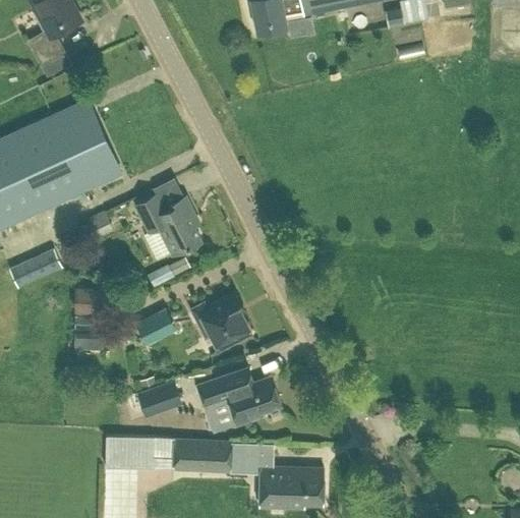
[(27,0),(45,31),(26,41),(41,66),(65,53),(56,36),(81,21),(69,0),(27,0)]
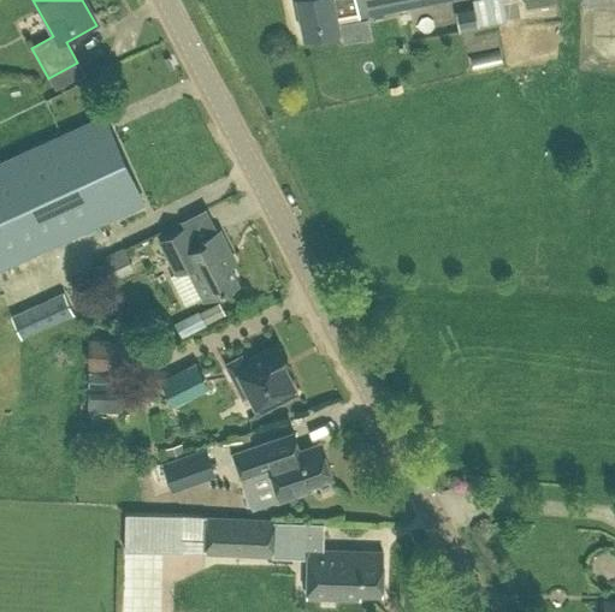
[(453,0),(295,0),(303,40),(339,33),(336,19),(358,15),(358,19),(453,0)]
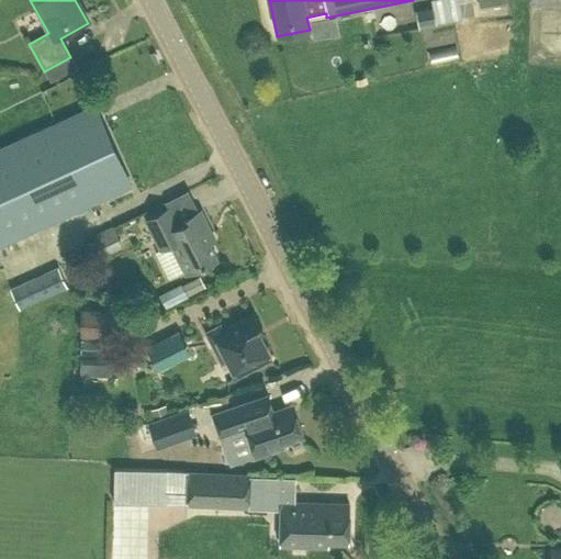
[(436,1),(417,3),(421,31),(438,29),(436,1)]
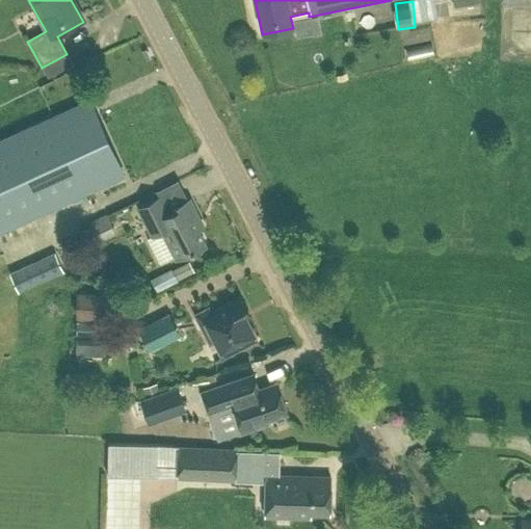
[(481,1),(440,4),(441,17),(482,15),(481,1)]
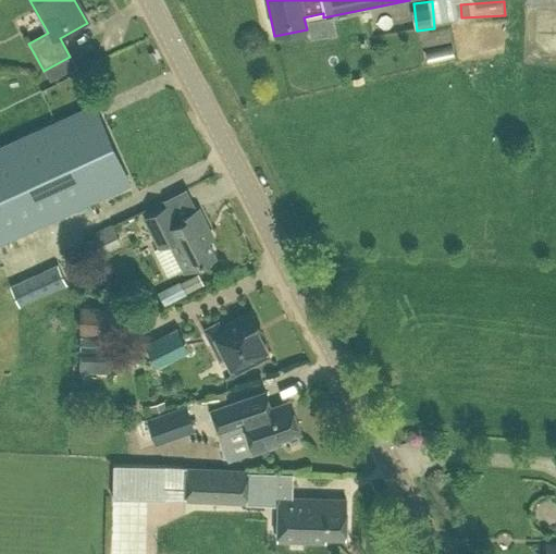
[(54,124),(0,149),(0,245),(104,197),(101,189),(107,187),(103,180),(120,172),(96,122),(60,138),(54,124)]
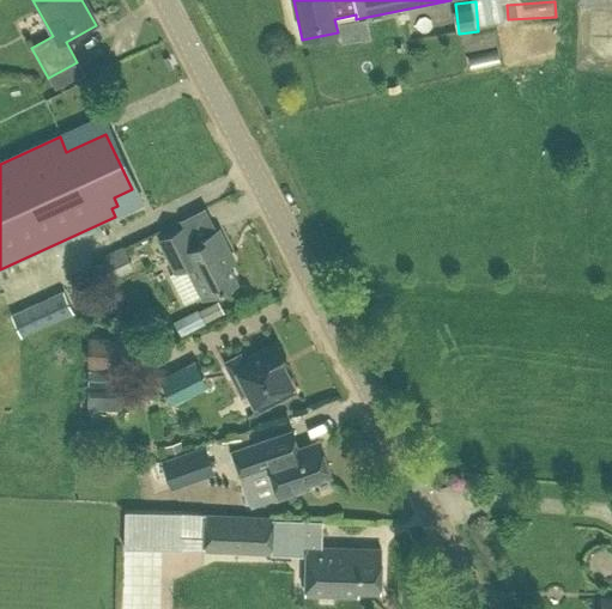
[(201,232),(217,224),(210,212),(194,220),(201,232)]
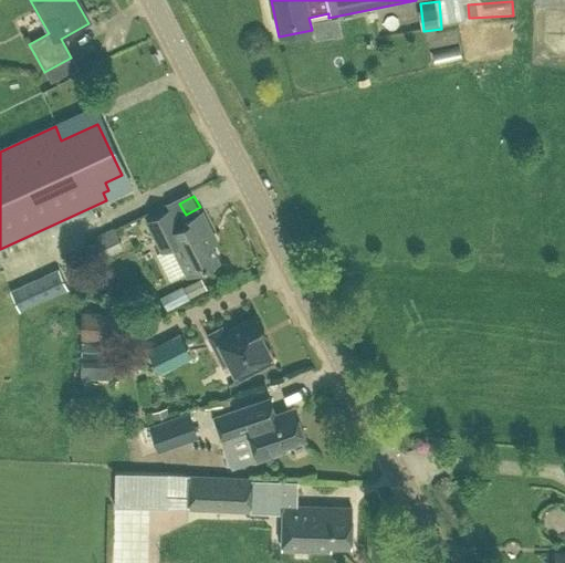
[(217,244),(210,231),(201,214),(184,222),(186,226),(178,230),(169,211),(146,223),(161,253),(171,248),(187,278),(218,262),(211,248),(217,244)]
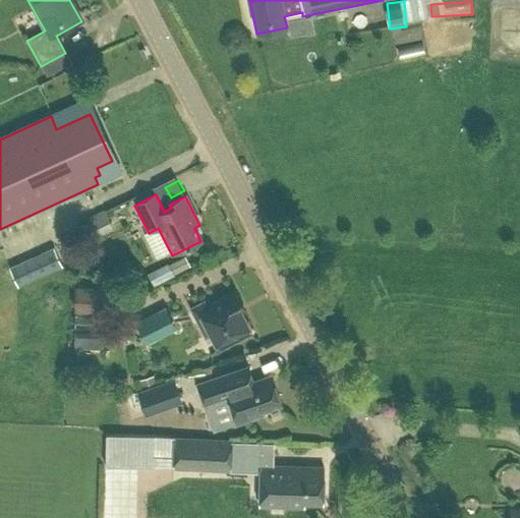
[(112,215),(81,221),(87,241),(116,235),(112,215)]
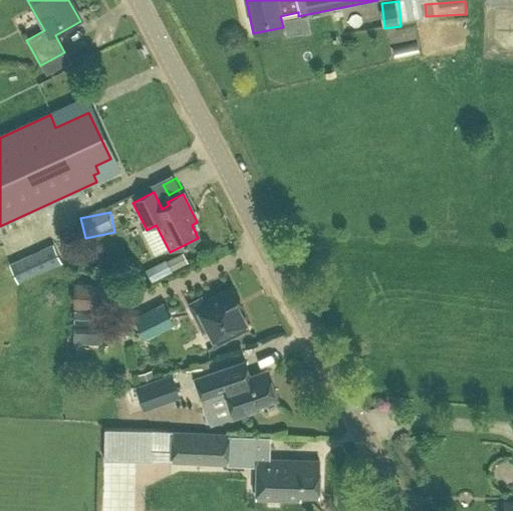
[(60,264),(51,245),(7,266),(15,285),(60,264)]
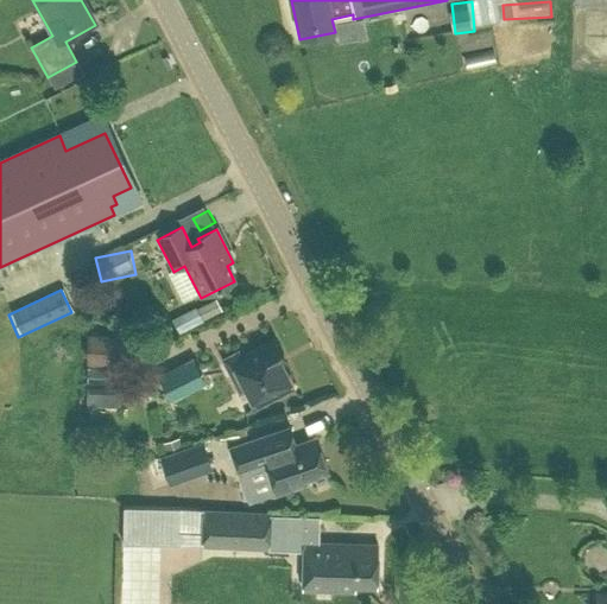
[(176,320),(181,335),(209,323),(204,309),(176,320)]
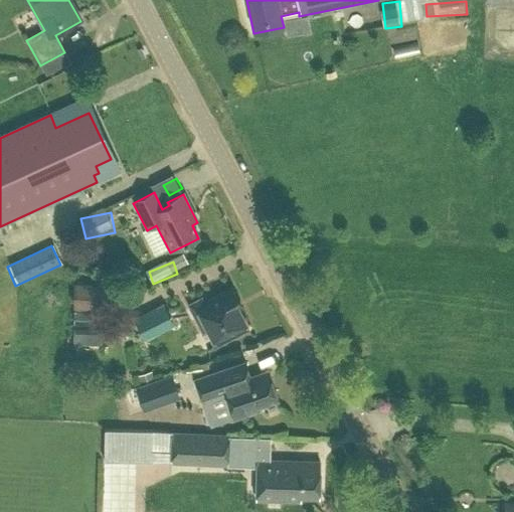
[(238,303),(231,290),(207,303),(205,299),(189,307),(203,334),(207,332),(214,346),(247,329),(235,305),(238,303)]
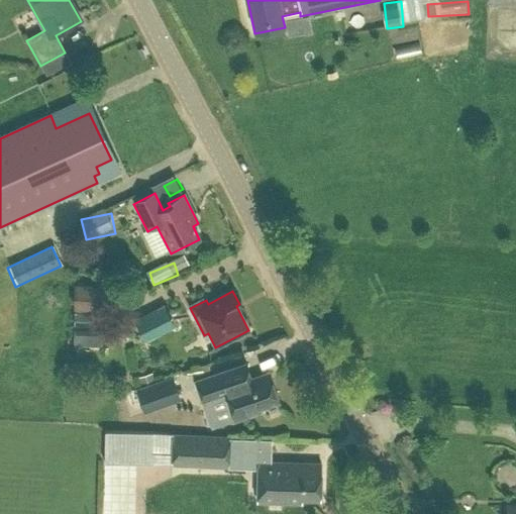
[(77,297),(77,310),(104,310),(104,297),(77,297)]
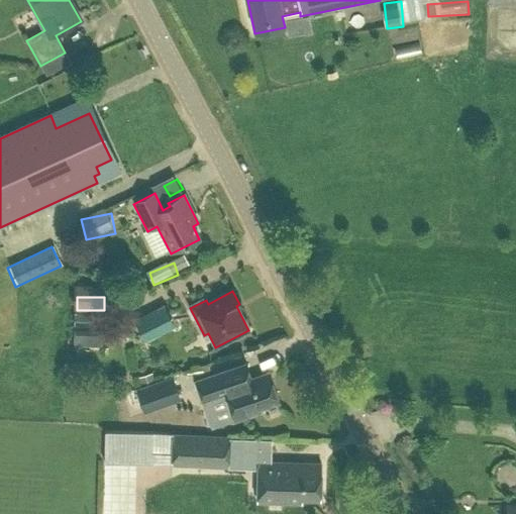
[(101,315),(74,314),(72,347),(100,348),(101,315)]
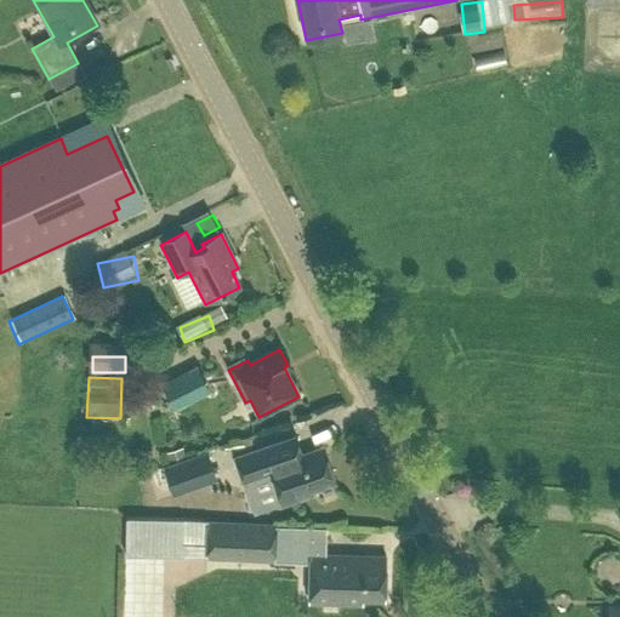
[(323,449),(301,456),(295,439),(234,460),(244,486),(272,476),(283,508),(312,498),(311,493),(335,485),(323,449)]
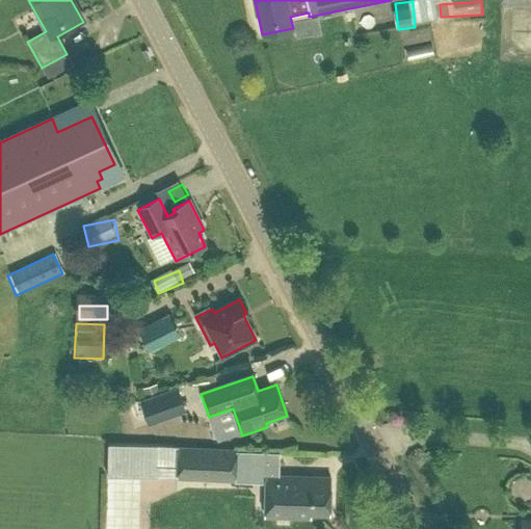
[(185,414),(177,389),(138,402),(147,427),(185,414)]
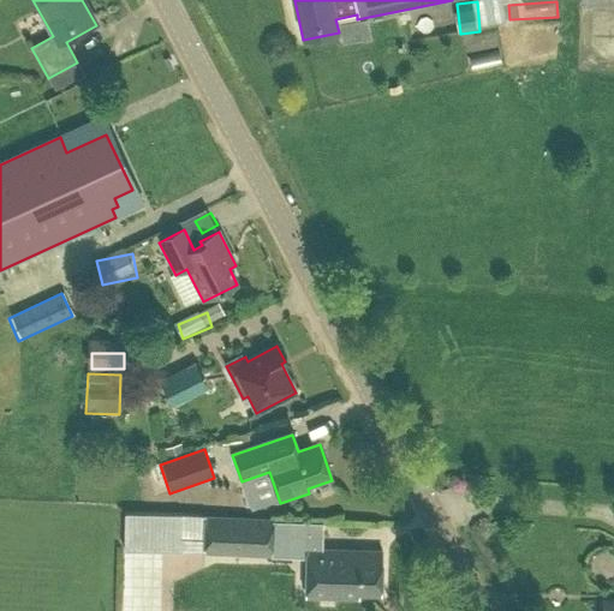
[(273,522),(204,517),(202,555),(270,559),(273,522)]
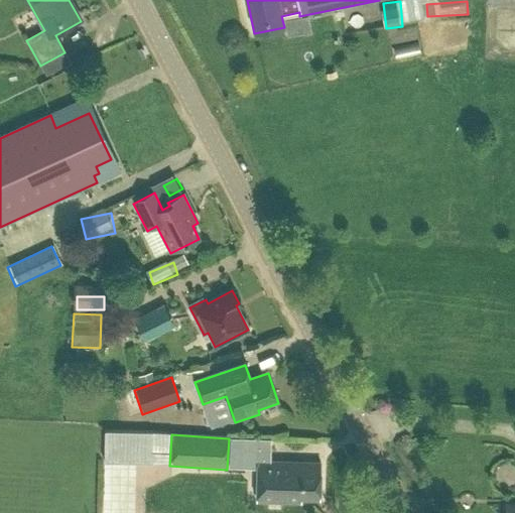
[(319,465),(257,463),(256,502),(299,504),(299,499),(318,500),(319,465)]
